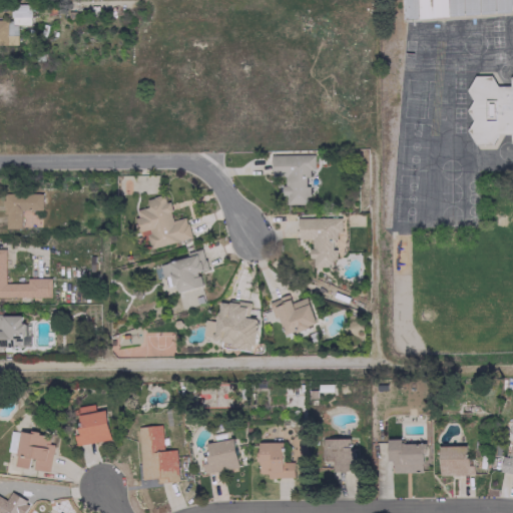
[(0,43),(16,44),(17,24),(29,24),(29,7),(11,7),(10,20),(0,19),(0,43)]
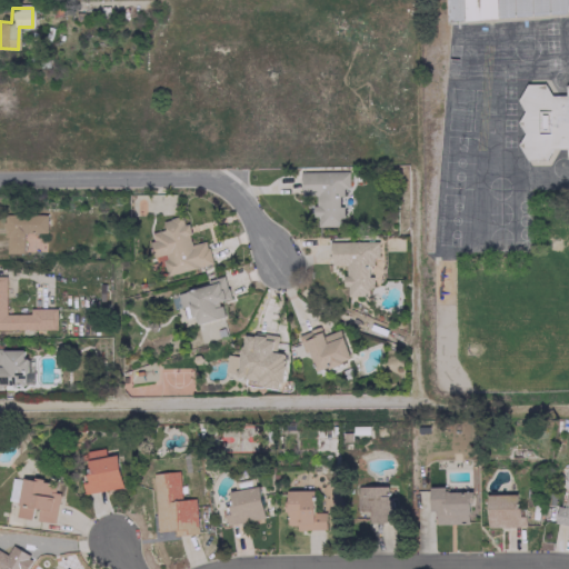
[(568,83),(566,91),(525,86),(518,143),(527,159),(568,149),(568,83)]
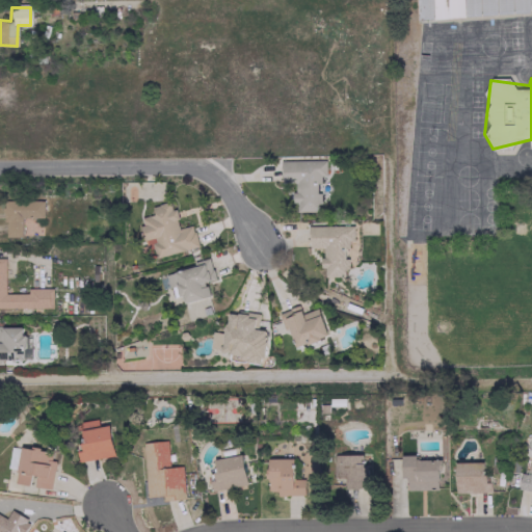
[(281,160),(282,183),(293,183),(294,212),(319,211),(319,192),(318,176),(326,176),(325,160),(281,160)]
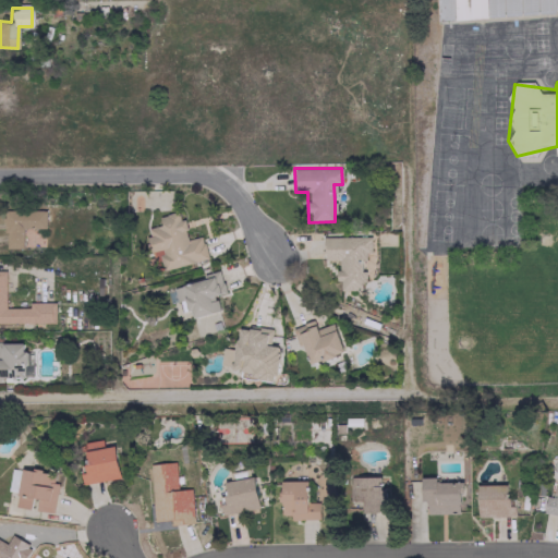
[(45,228),(45,210),(4,209),(3,247),(23,249),(23,228),(45,228)]
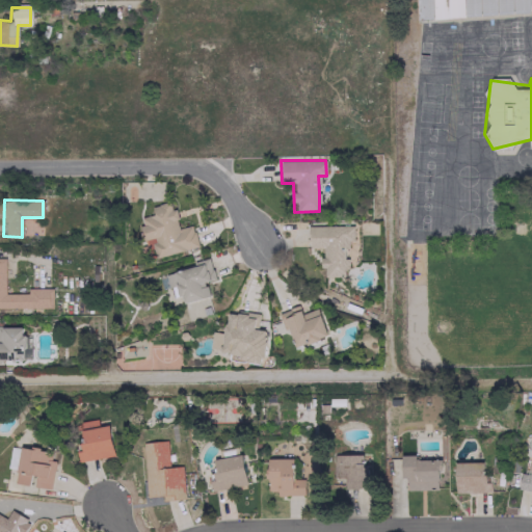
[(198,246),(192,224),(179,228),(175,209),(171,209),(169,201),(151,206),(153,214),(138,218),(143,239),(151,238),(156,257),(198,246)]
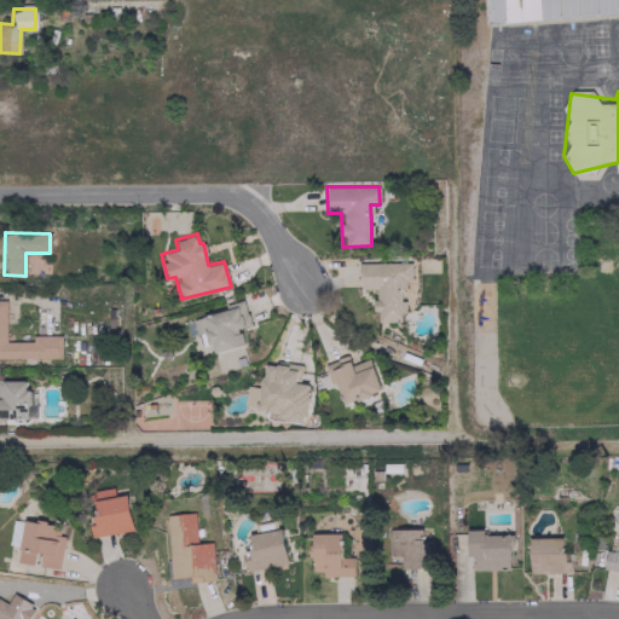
[(359,264),(359,289),(374,288),(375,322),(404,322),(403,281),(411,279),(411,261),(359,264)]
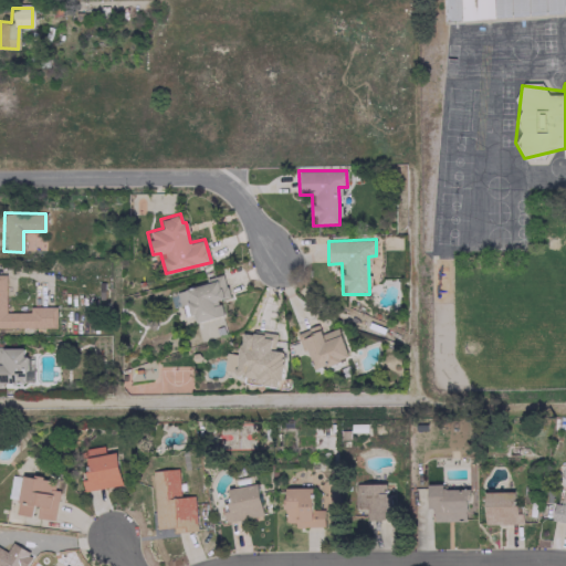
[(0,327),(56,327),(56,306),(29,306),(29,312),(6,312),(4,274),(0,274),(0,327)]
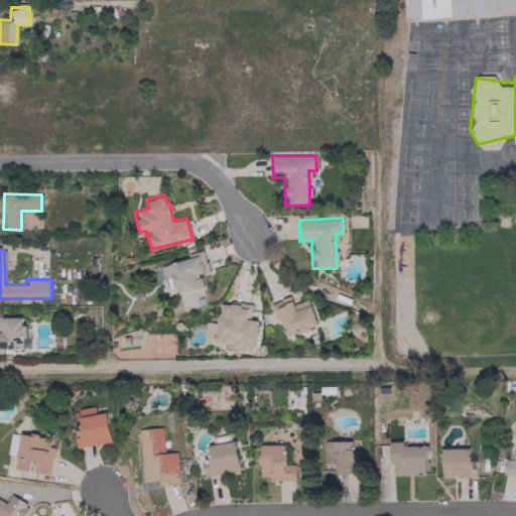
[(177,293),(204,288),(200,273),(207,271),(203,254),(153,265),(156,280),(165,277),(167,287),(175,285),(177,293)]
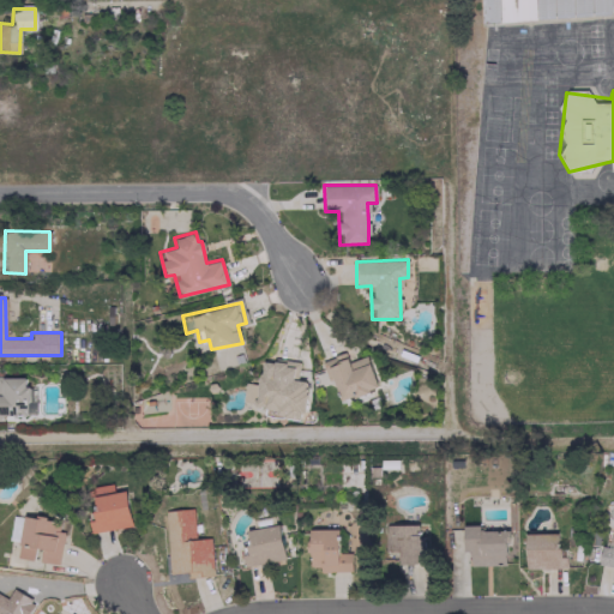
[(366,355),(348,362),(344,353),(324,360),(338,402),(378,387),(366,355)]
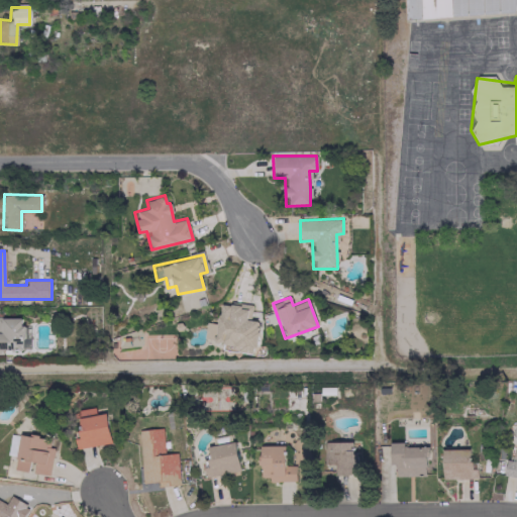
[(250,305),(219,302),(217,325),(205,324),(204,339),(223,341),(222,349),(254,353),(259,320),(248,319),(250,305)]
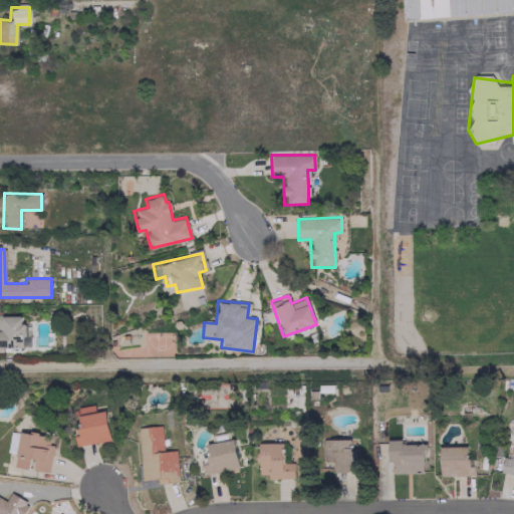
[(0,351),(9,351),(9,347),(23,347),(22,315),(0,315),(0,351)]
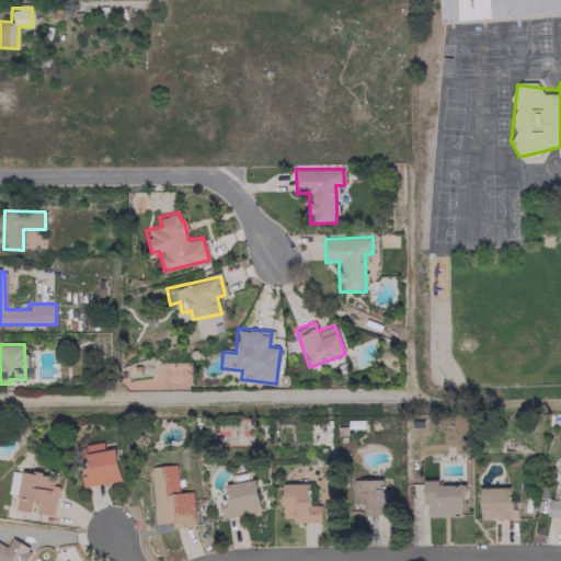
[(119,480),(114,448),(103,449),(102,442),(83,445),(87,466),(79,467),(82,487),(119,480)]
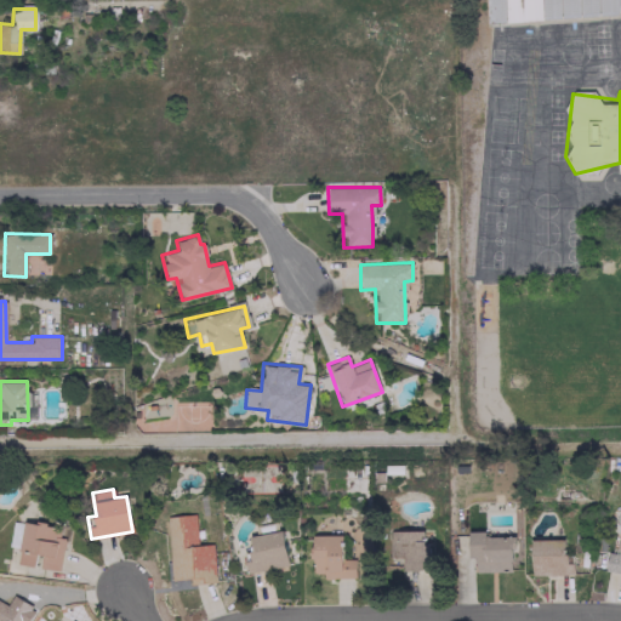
[(212,543),(197,545),(194,513),(165,517),(171,580),(189,579),(189,585),(216,582),(212,543)]
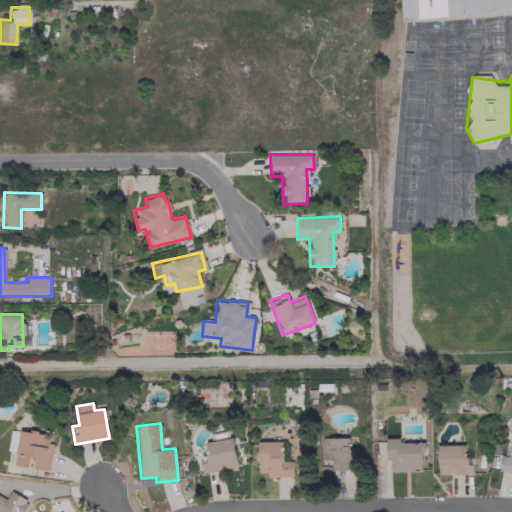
[(8,451),(16,451),(17,431),(9,430),(8,451)]
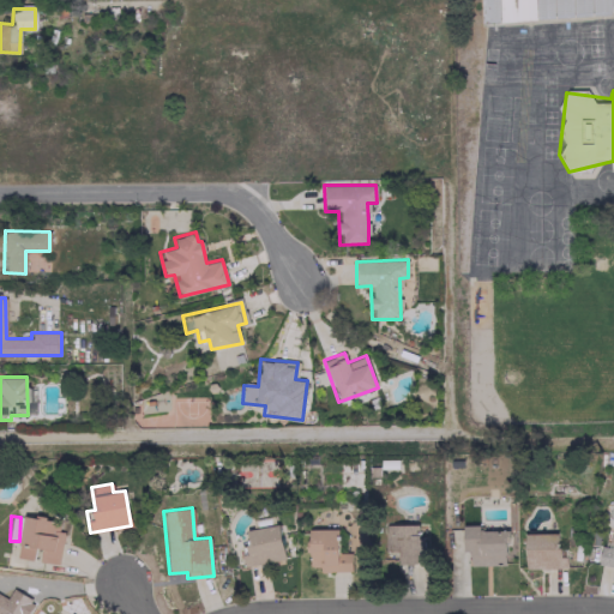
[(59,564),(62,531),(58,530),(59,522),(23,516),(18,558),(37,560),(37,561),(59,564)]
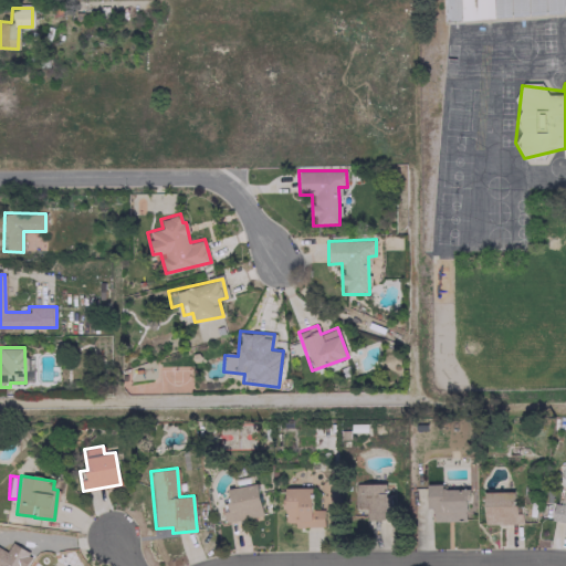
[(262,515),(257,483),(227,489),(229,502),(221,503),(224,522),(262,515)]
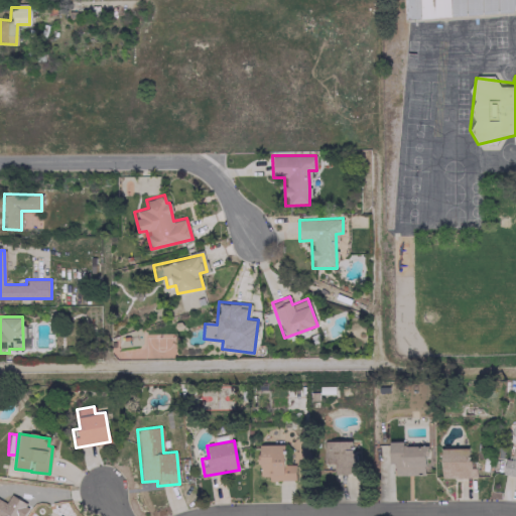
[(357,440),(323,440),(323,464),(335,464),(335,473),(357,473),(357,440)]
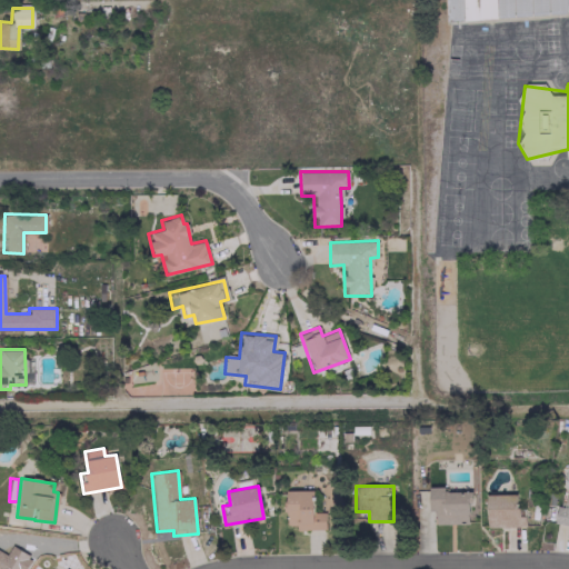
[(431,487),(431,523),(470,523),(469,491),(445,492),(445,486),(431,487)]
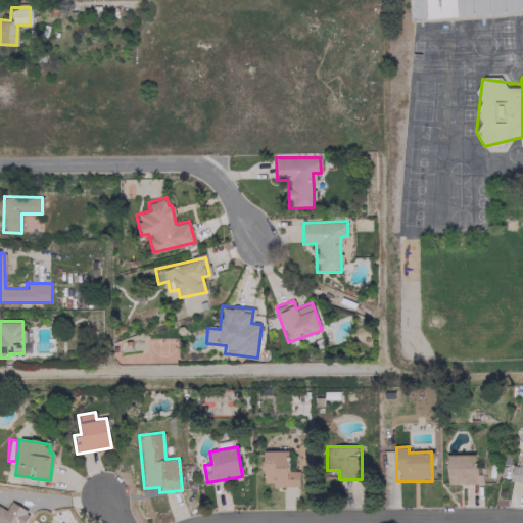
[(287,450),(263,452),(263,486),(298,485),(298,471),(288,471),(287,450)]
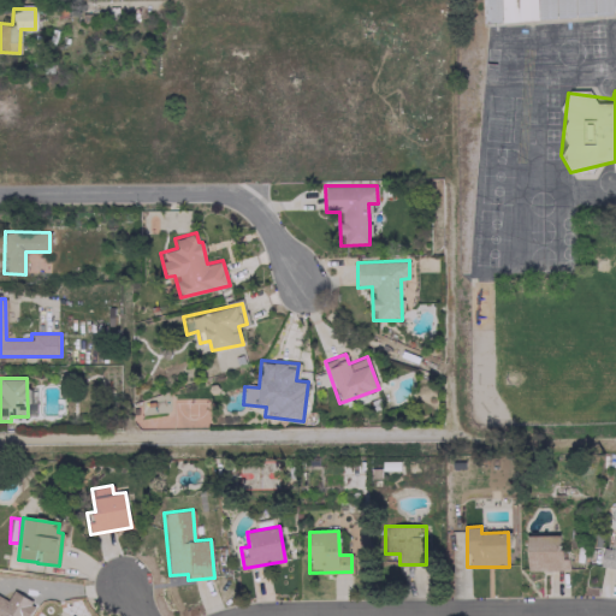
[(527,570),(568,569),(568,549),(560,549),(560,534),(526,535),(527,570)]
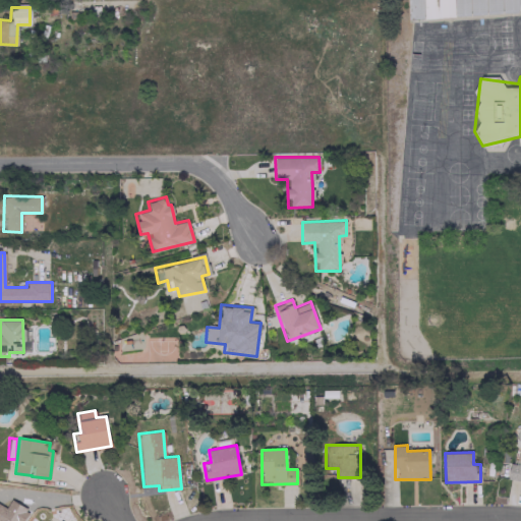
[(520,456),(520,464),(509,463),(507,479),(520,480),(520,456)]
